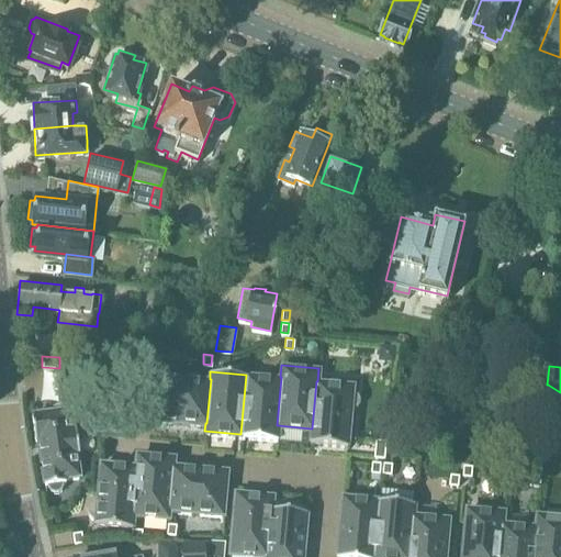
[(152,418),(205,423),(206,423),(211,379),(210,379),(156,375),(152,418)]
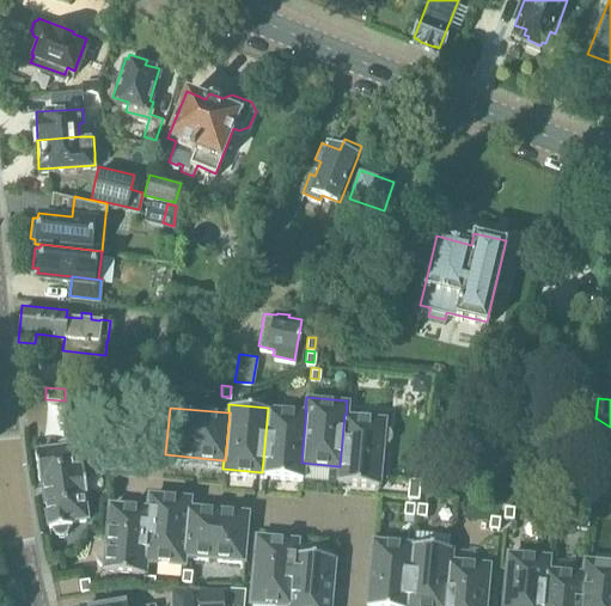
[(306,410),(305,410),(268,408),(262,472),(301,476),(303,463),(301,463),(306,410)]
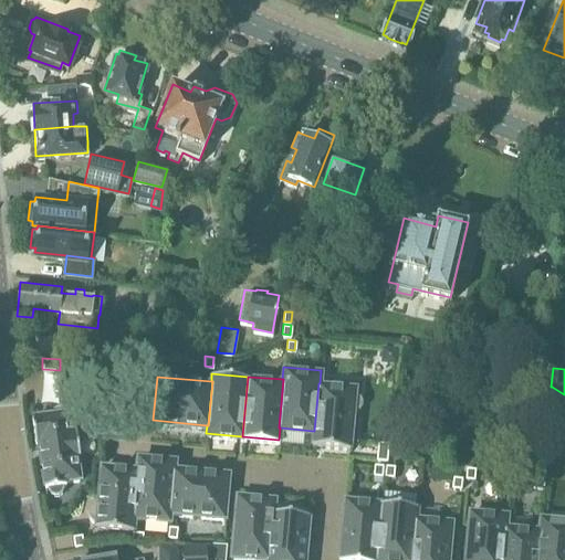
[(354,392),(355,387),(320,383),(318,383),(314,431),(313,431),(312,443),(349,446),(353,408),(355,408),(359,405),(362,402),(362,399),(359,394),(356,392),(354,392)]
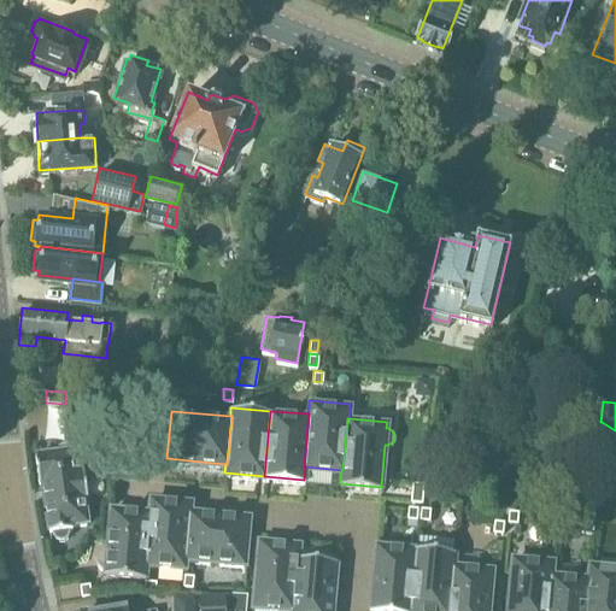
[(35,456),(39,482),(42,481),(50,532),(53,532),(53,534),(56,538),(59,539),(64,539),(68,535),(69,532),(69,529),(72,528),(71,524),(87,522),(84,499),(88,498),(84,473),(81,473),(77,450),(74,450),(74,447),(71,444),(66,442),(62,442),(59,445),(57,450),(57,452),(35,456)]
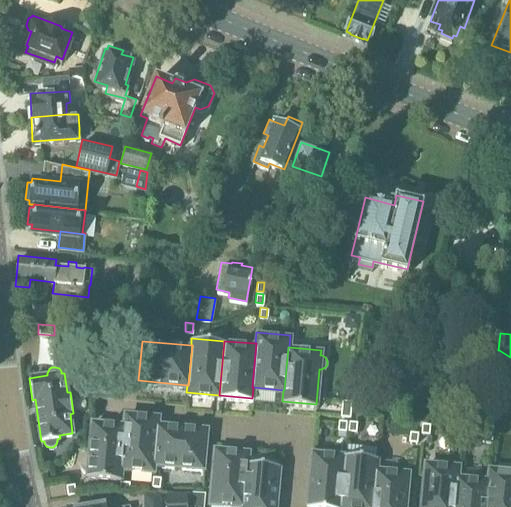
[(342,399),(341,406),(350,407),(351,399),(342,399)]
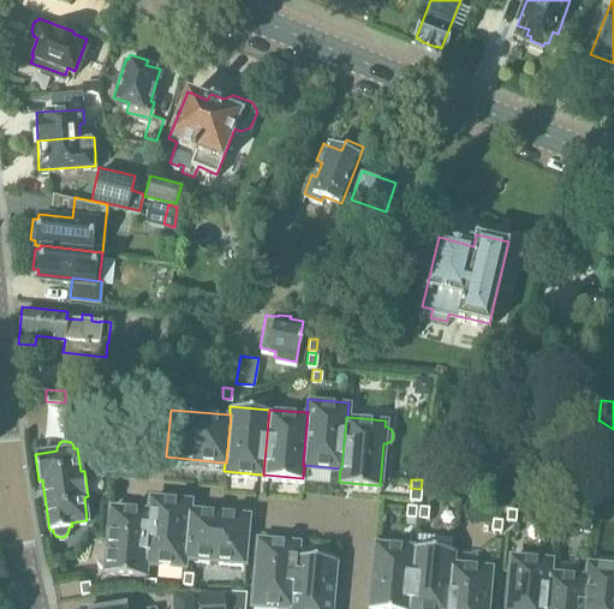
[(421,499),(421,489),(410,488),(410,497),(421,499)]
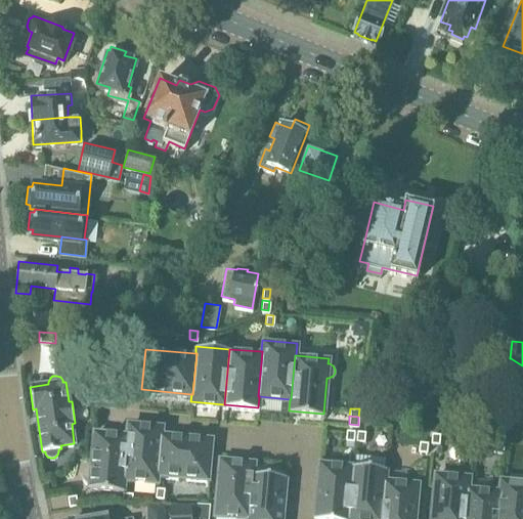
[(161,433),(162,426),(127,422),(126,434),(127,434),(124,478),(157,481),(158,474),(157,474),(161,433)]
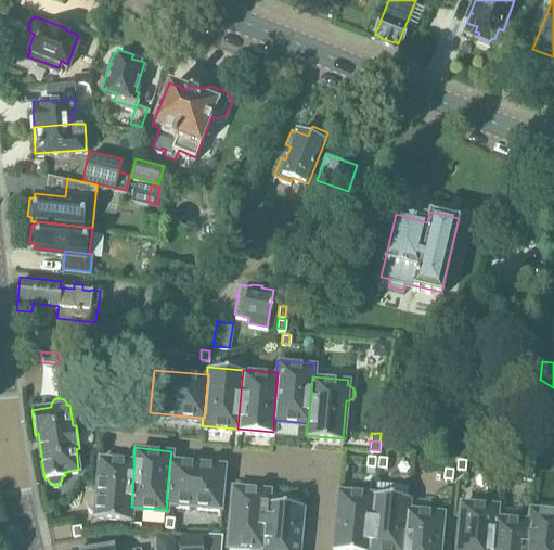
[(375,455),(368,455),(366,464),(374,464),(375,455)]
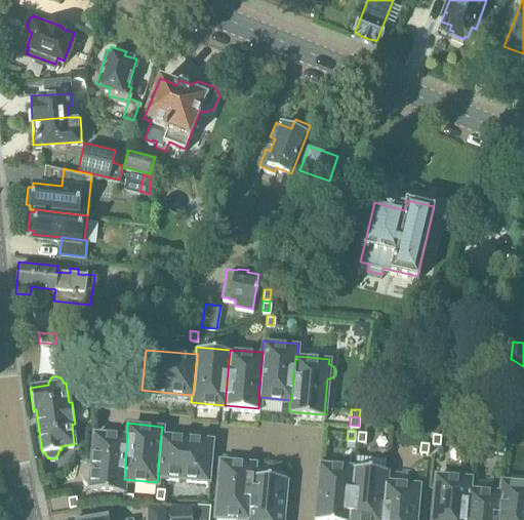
[(365,431),(358,431),(357,440),(364,440),(365,431)]
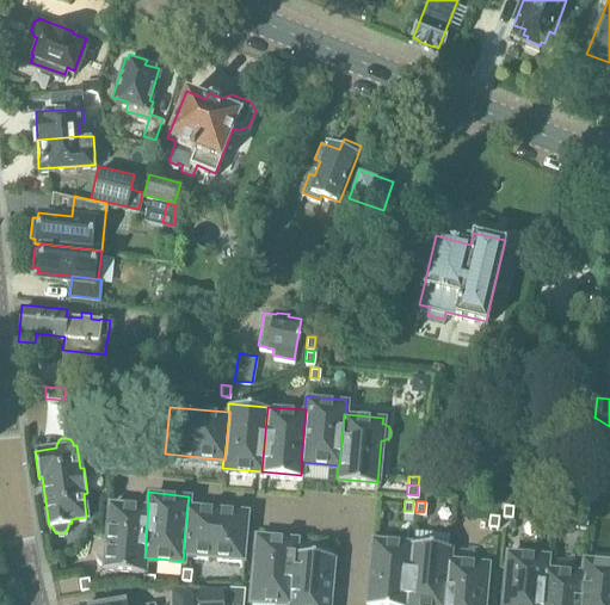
[(148,506),(147,506),(109,502),(105,544),(103,544),(99,547),(96,550),(96,554),(98,559),(102,561),(104,561),(103,568),(143,572),(145,557),(148,506)]
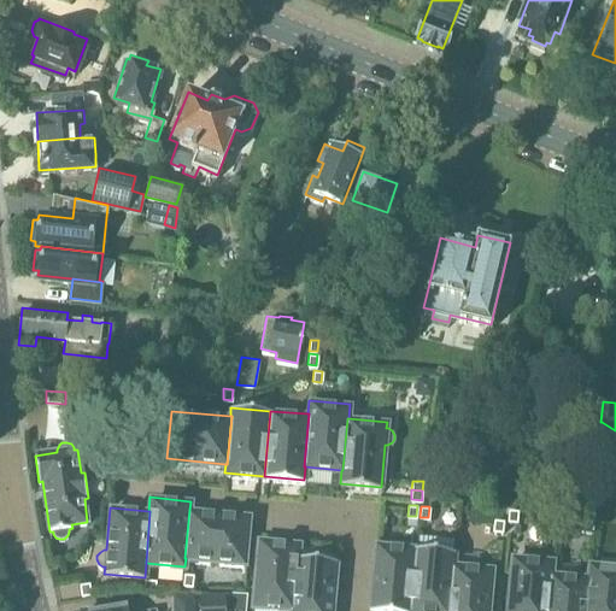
[(508,520),(517,521),(518,510),(509,509),(508,520)]
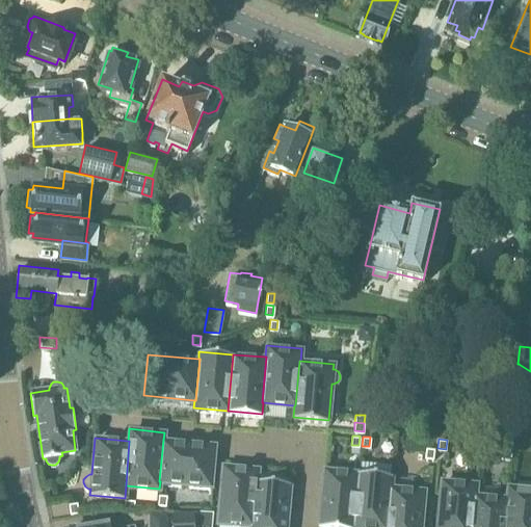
[(163,440),(159,481),(160,481),(211,485),(214,445),(163,440)]
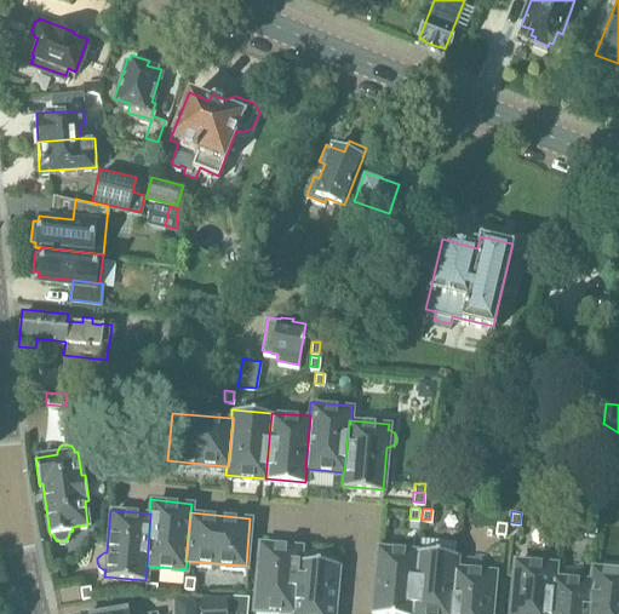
[(596,515),(585,514),(584,532),(595,533),(596,515)]
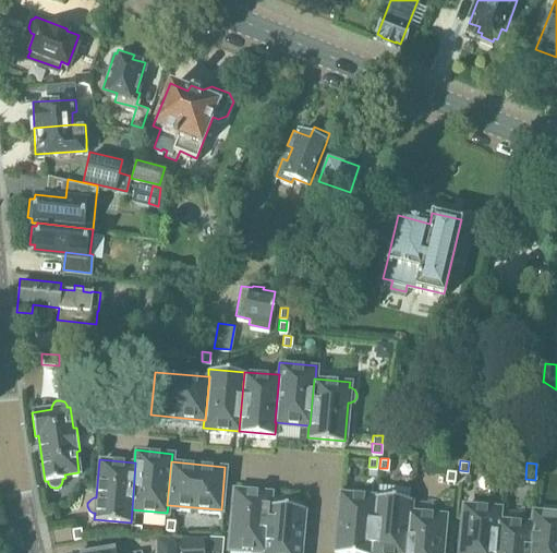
[(447,469),(446,479),(455,480),(455,470),(447,469)]
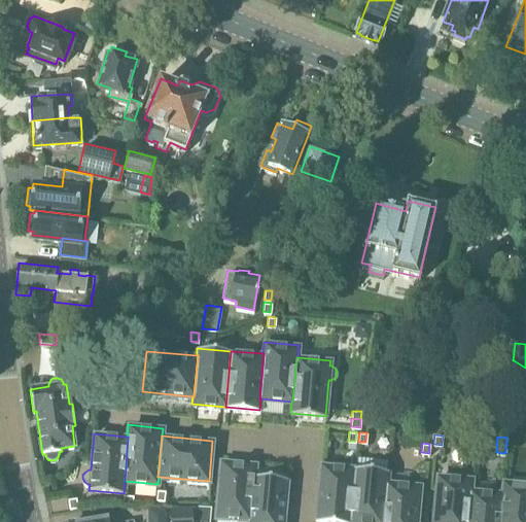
[(253,476),(254,476),(255,464),(220,461),(215,518),(248,521),(250,521),(253,476)]
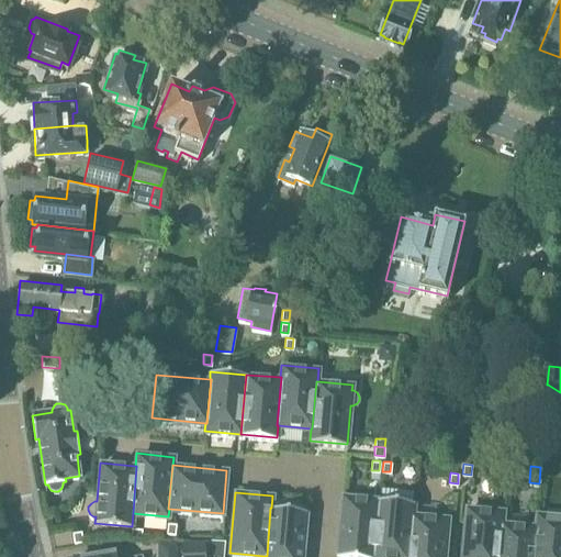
[(337,556),(348,556),(373,556),(379,499),(343,496),(337,556)]
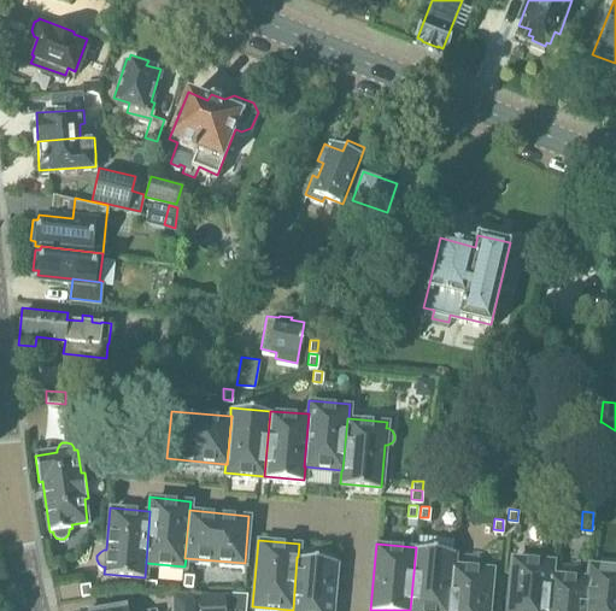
[(410,610),(449,610),(453,564),(455,551),(416,547),(410,610)]
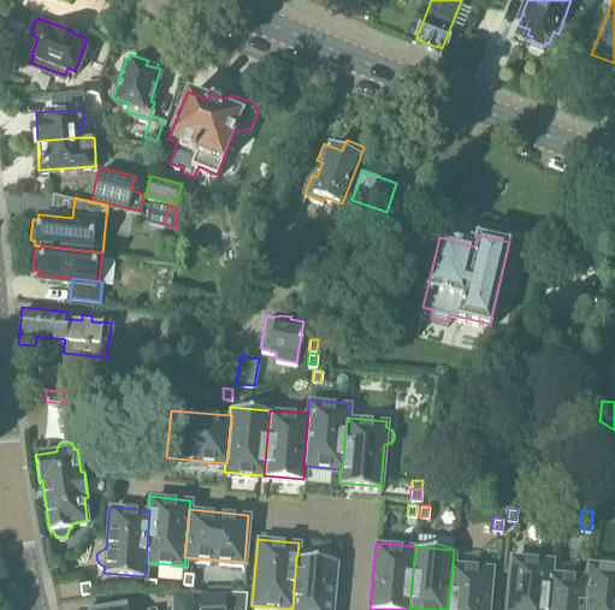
[(330,609),(336,560),(297,556),(296,556),(293,609),(290,609),(289,609),(330,609)]
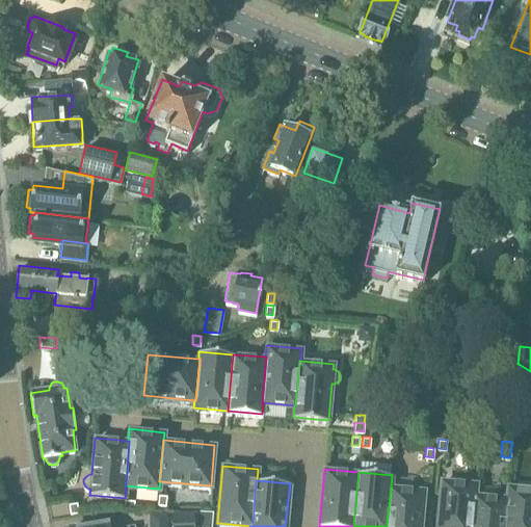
[(471,526),(475,495),(476,483),(442,480),(436,526),(471,526)]
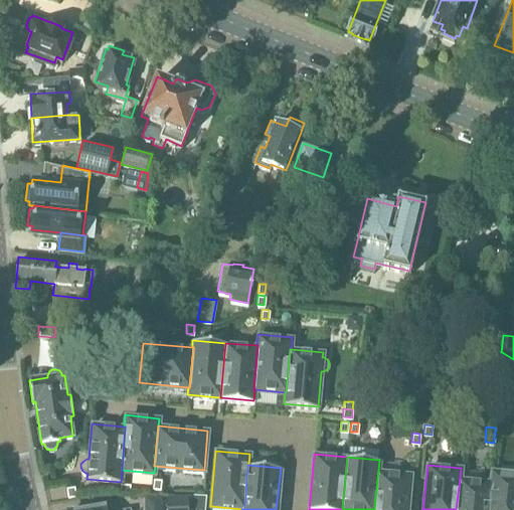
[(489,509),(513,509),(513,472),(492,470),(491,482),(492,482),(489,509)]
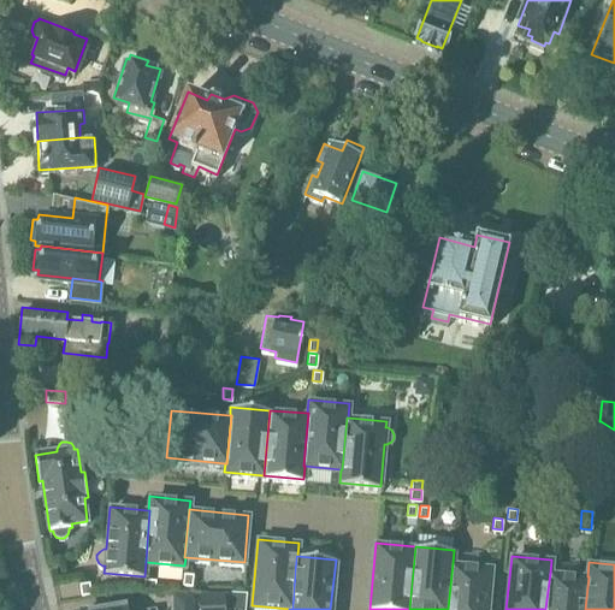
[(448,609),(486,609),(491,567),(453,563),(448,609)]
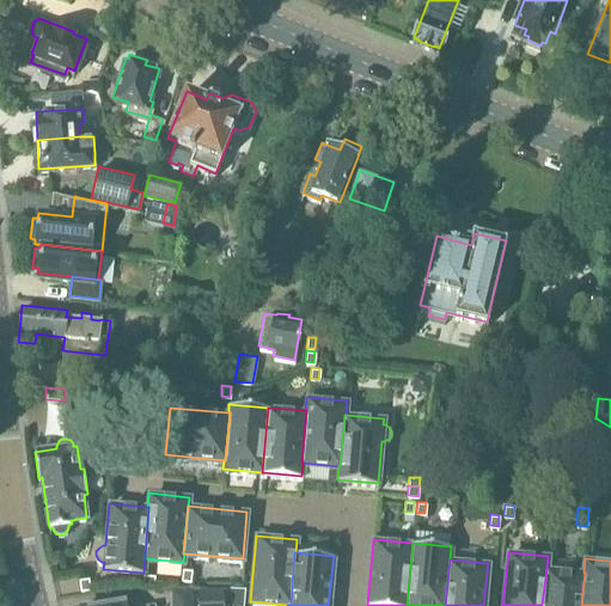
[(191,569),(183,568),(182,579),(190,580),(191,569)]
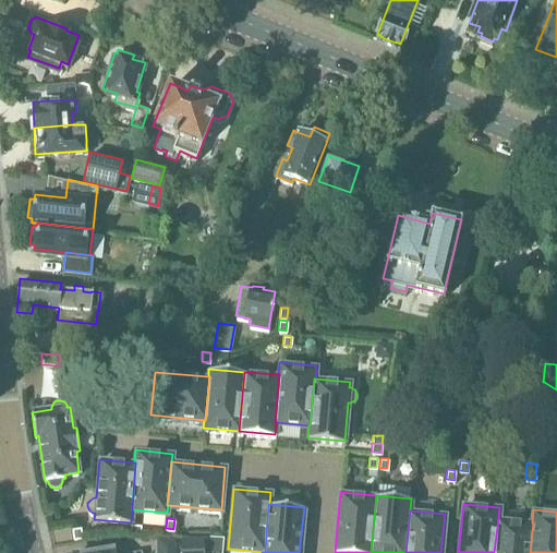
[(494,552),(530,552),(533,523),(532,523),(498,519),(494,552)]
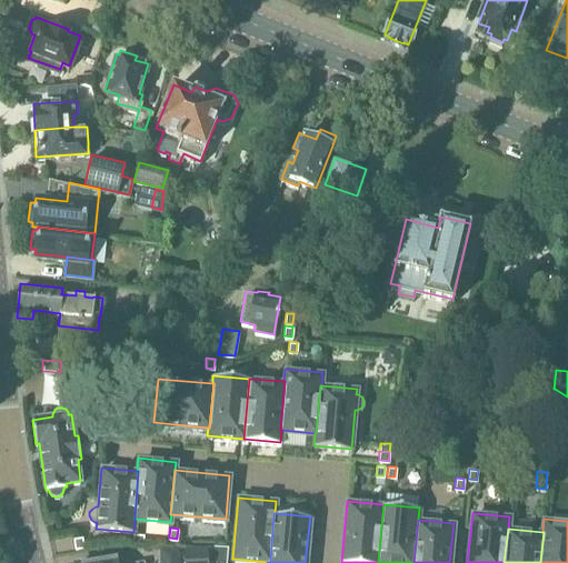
[(143,533),(133,532),(132,541),(142,542),(143,533)]
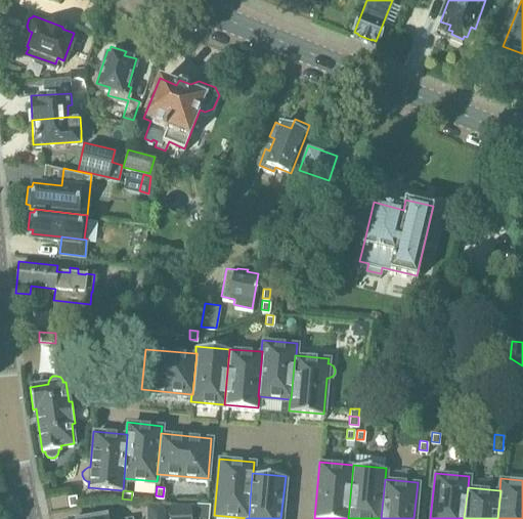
[(75,493),(68,494),(69,504),(77,503),(75,493)]
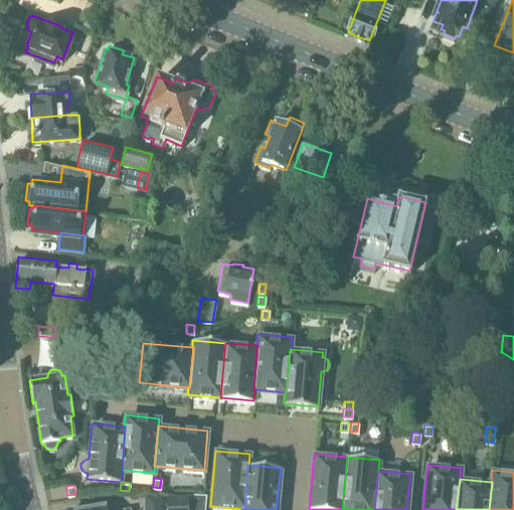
[(202,509),(204,494),(192,493),(191,509),(200,509),(202,509)]
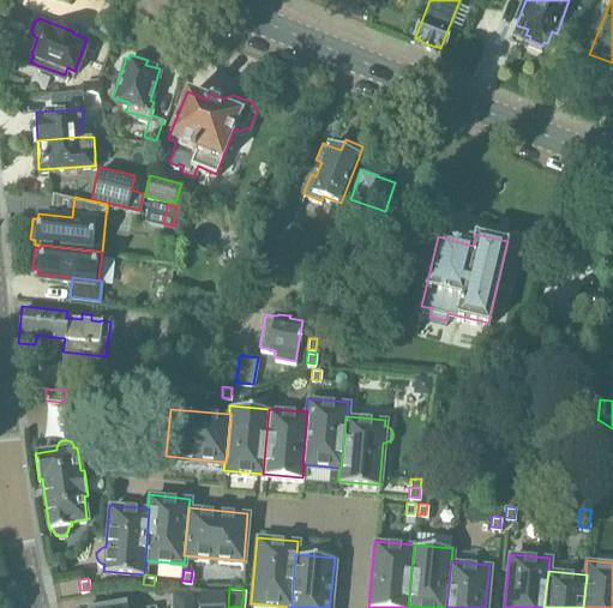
[(197,594),(197,607),(222,607),(222,594),(197,594)]
